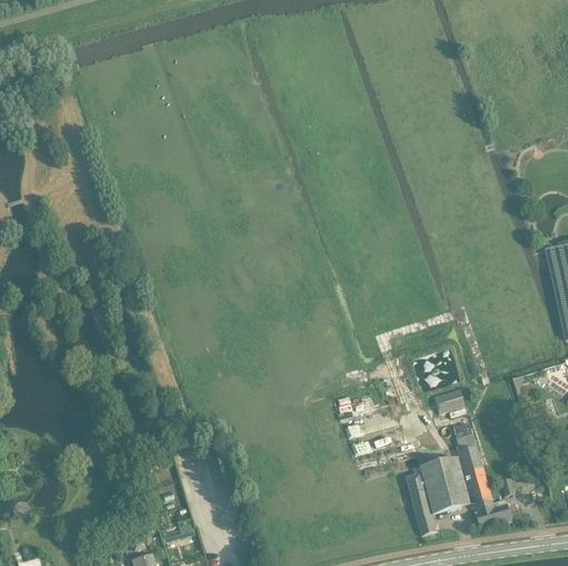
[(521,380),(524,379),(522,376),(512,379),(516,391),(519,390),(518,386),(521,380)]
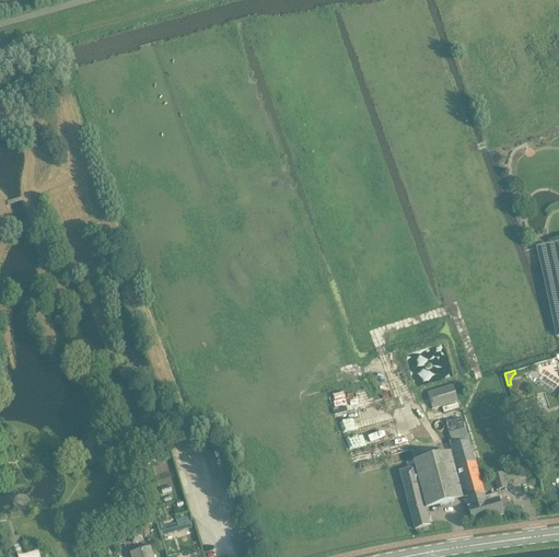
[(452,383),(427,390),(431,407),(456,399),(452,383)]
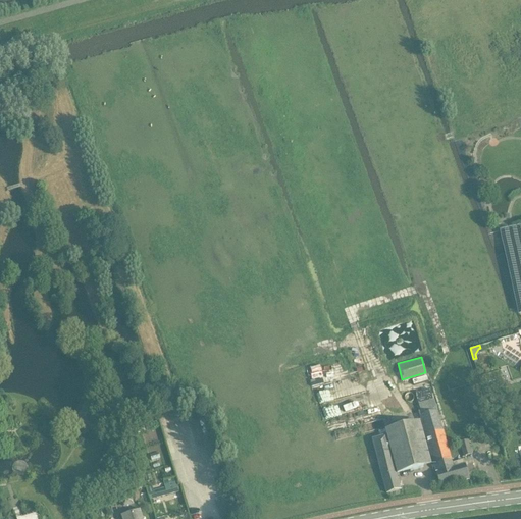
[(433,398),(418,402),(419,409),(418,409),(419,414),(433,463),(451,458),(433,398)]
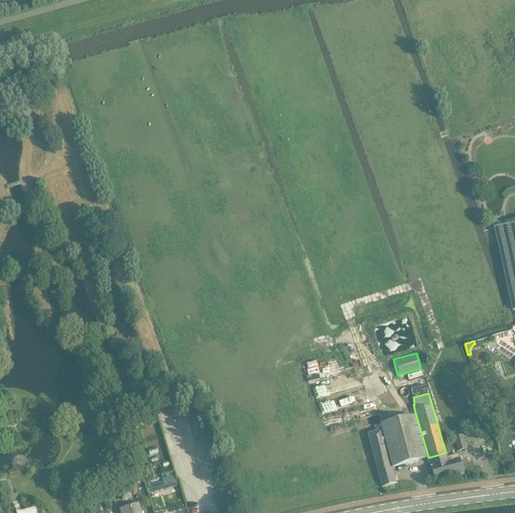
[(381,429),(367,433),(381,486),(395,482),(391,467),(417,460),(406,416),(379,423),(381,429)]
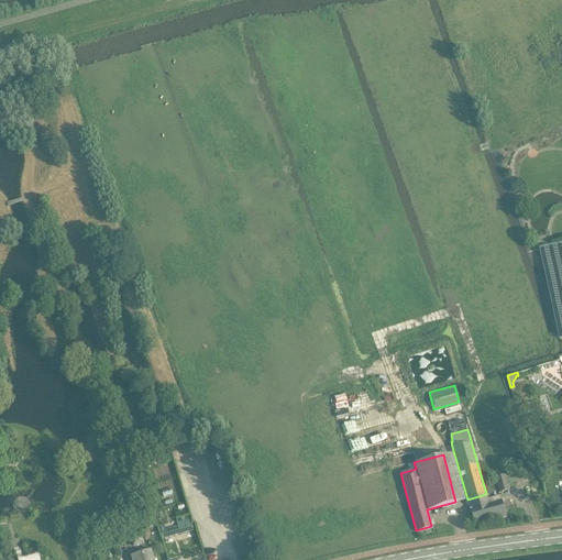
[(154,457),(143,460),(144,465),(155,462),(154,457)]
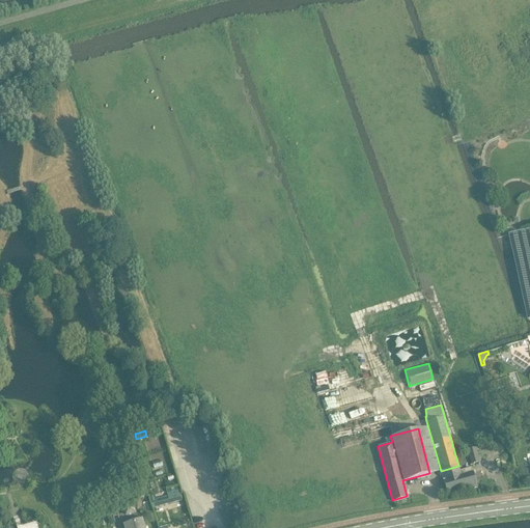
[(475,446),(467,448),(471,463),(478,460),(475,446)]
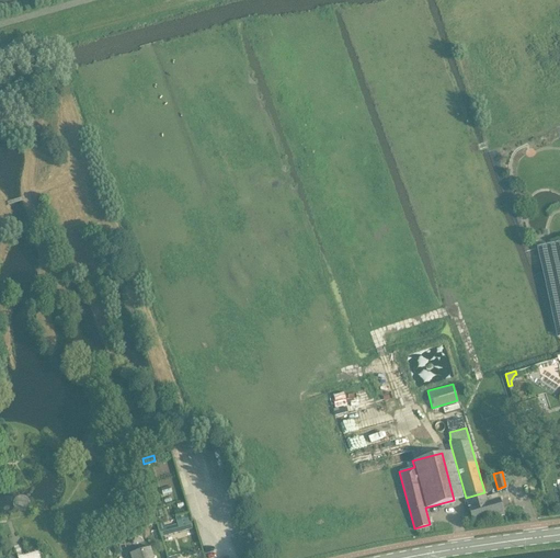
[(486,496),(484,492),(466,498),(472,522),(491,516),(486,496)]
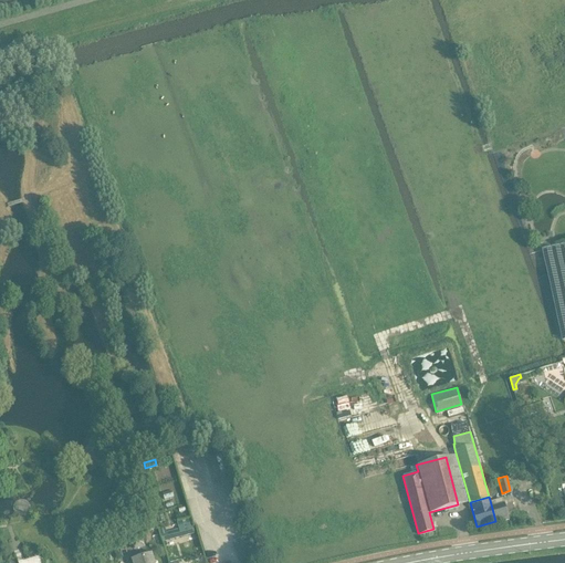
[(501,497),(490,500),(495,521),(508,518),(501,497)]
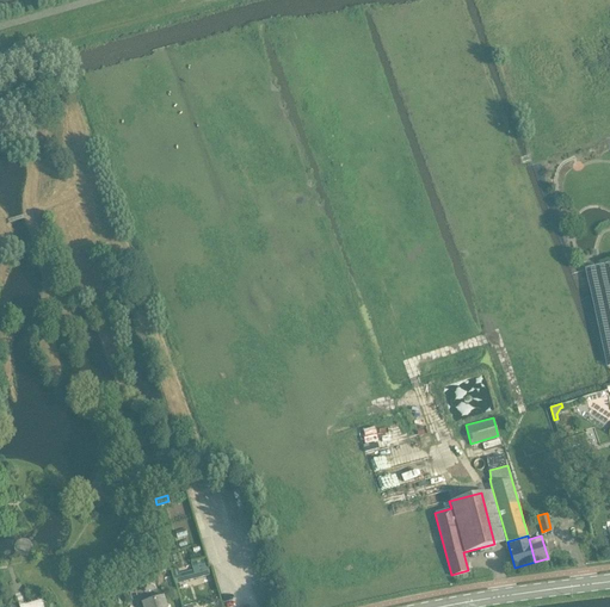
[(174,565),(172,567),(177,582),(210,573),(205,557),(191,561),(193,568),(180,571),(178,564),(174,565)]
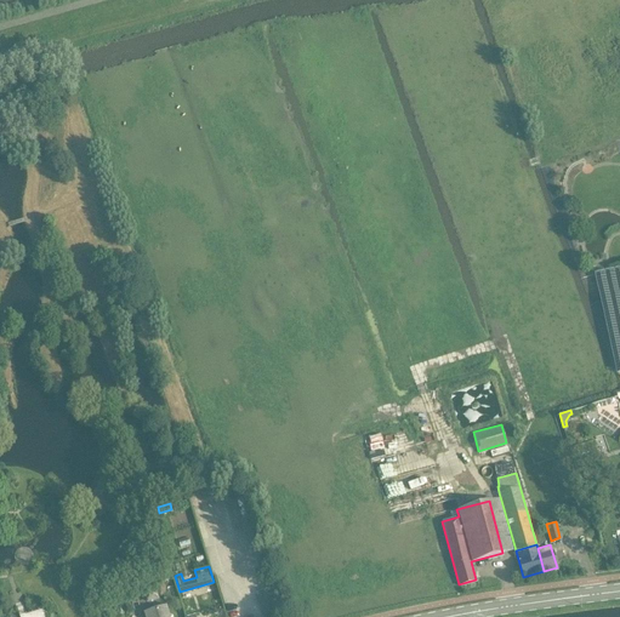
[(153,586),(141,589),(146,601),(158,598),(153,586)]
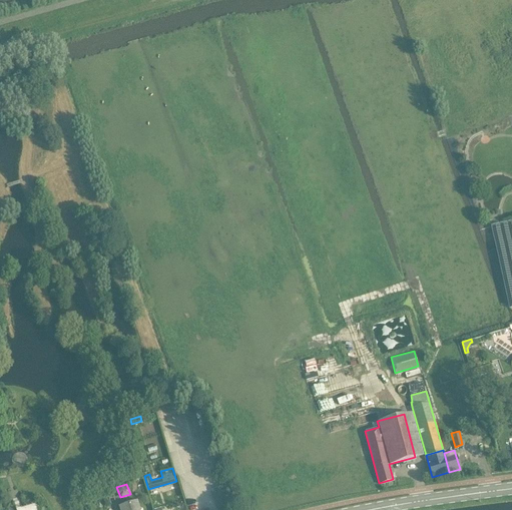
[(139,509),(137,500),(118,505),(119,509),(139,509)]
